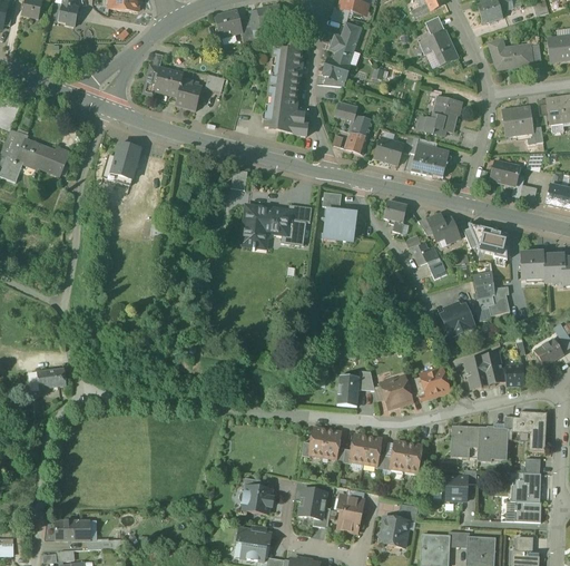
[(21,13),(31,16),(31,13),(39,16),(42,0),(25,0),(21,13)]
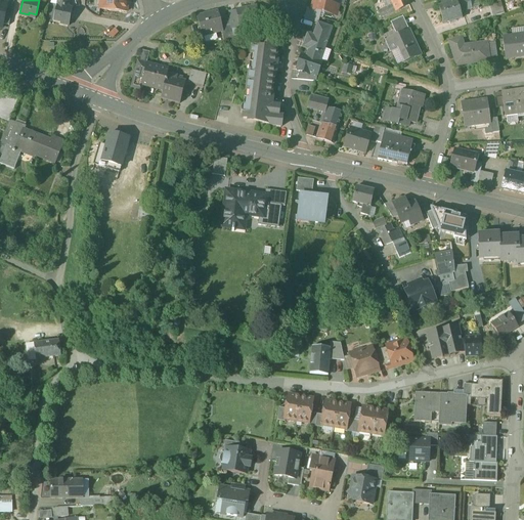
[(104,6),(127,8),(128,0),(105,0),(104,6)]
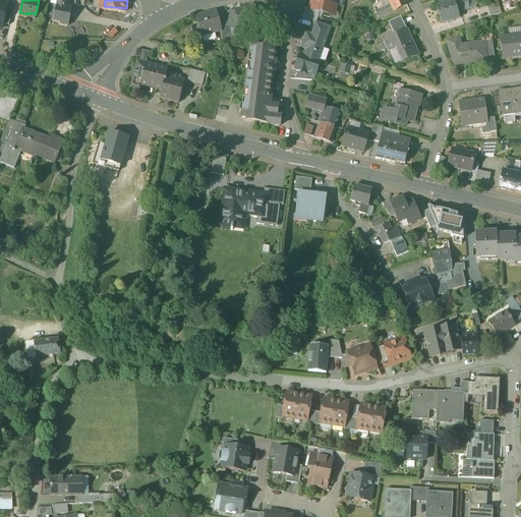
[(334,10),(336,2),(328,0),(311,0),(310,4),(311,6),(320,8),(332,11),(334,10)]
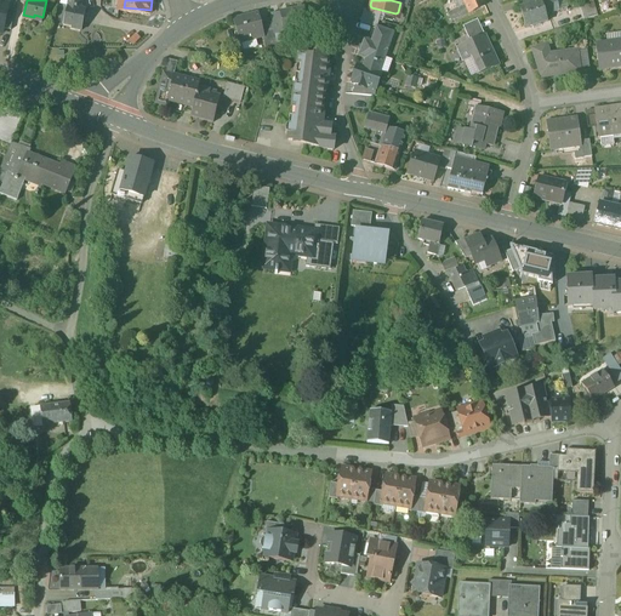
[(465,0),(465,1),(468,10),(485,1),(484,0),(465,0)]
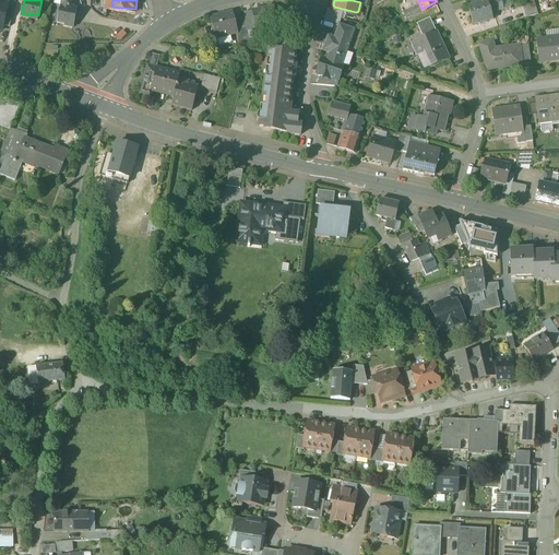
[(492,16),(490,10),(488,0),(480,0),(467,4),(474,23),(492,16)]
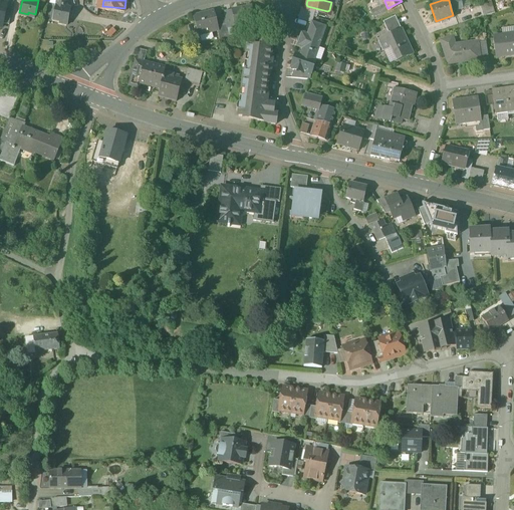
[(449,0),(451,9),(462,5),(460,0),(449,0)]
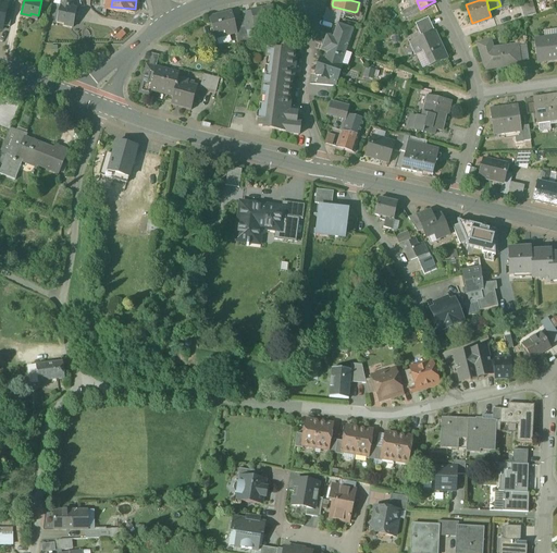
[(519,2),(523,15),(535,12),(532,0),(524,0),(519,2)]
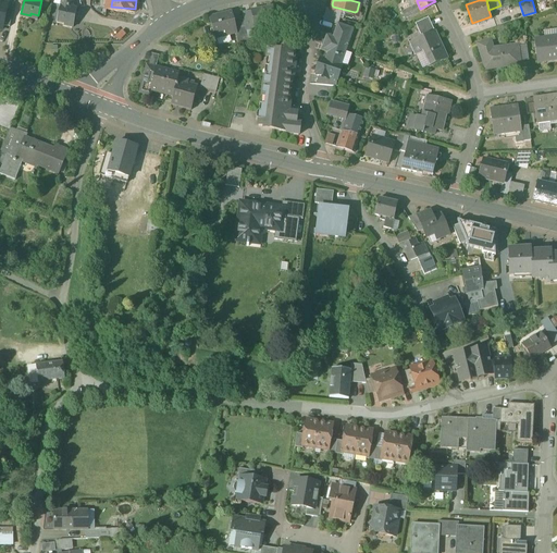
[(401,9),(405,15),(420,9),(417,1),(412,3),(401,9)]
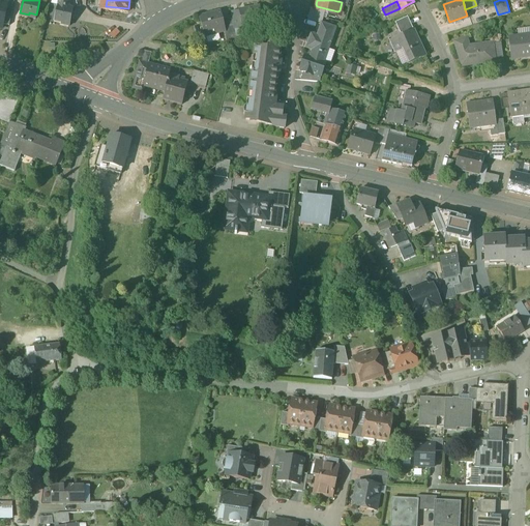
[(72,6),(67,5),(58,3),(57,2),(54,18),(61,20),(60,22),(69,23),(72,6)]
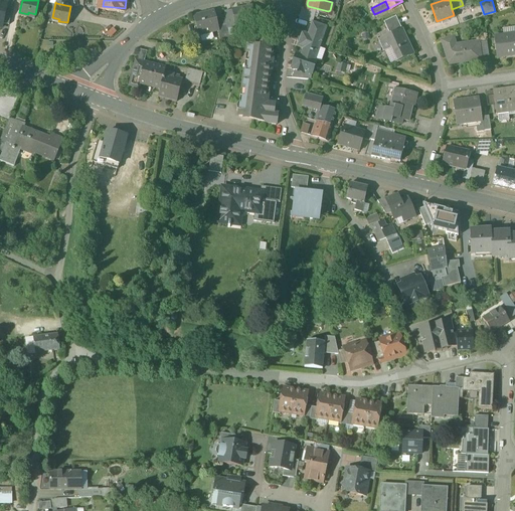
[(3,21),(9,22),(12,4),(7,3),(3,21)]
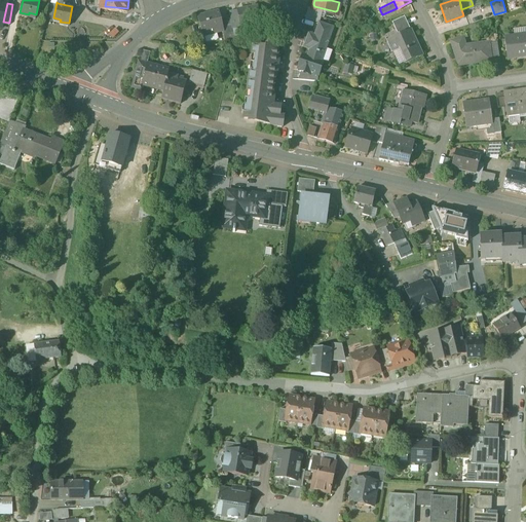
[(239,21),(240,25),(260,22),(257,3),(243,6),(243,7),(235,9),(237,21),(239,21)]
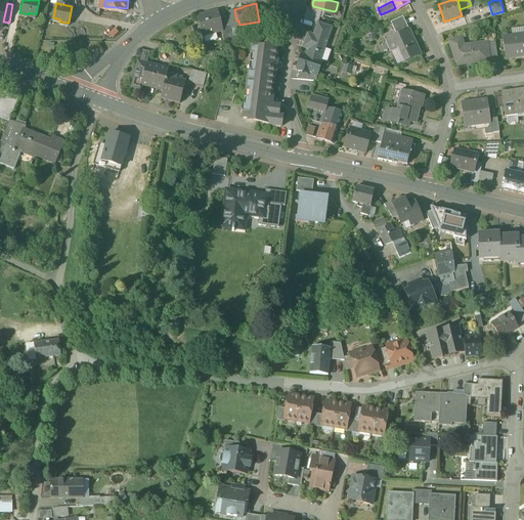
[(318,20),(321,8),(313,6),(307,5),(304,15),(309,17),(318,20)]
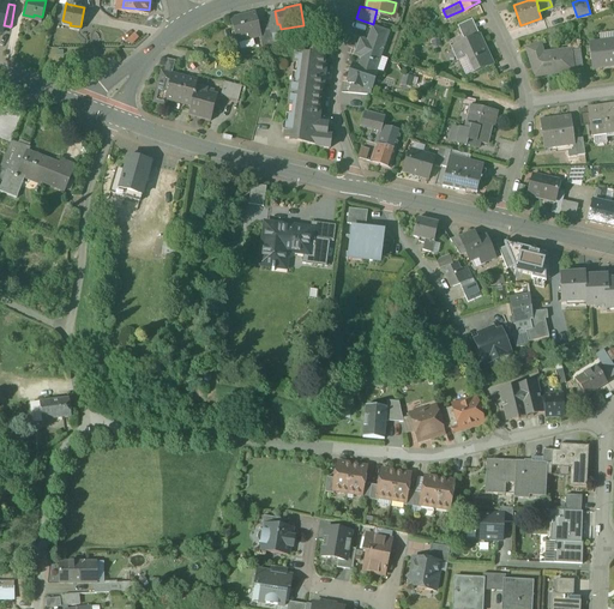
[(230,18),(236,38),(250,35),(250,36),(253,35),(259,32),(254,12),(230,18)]
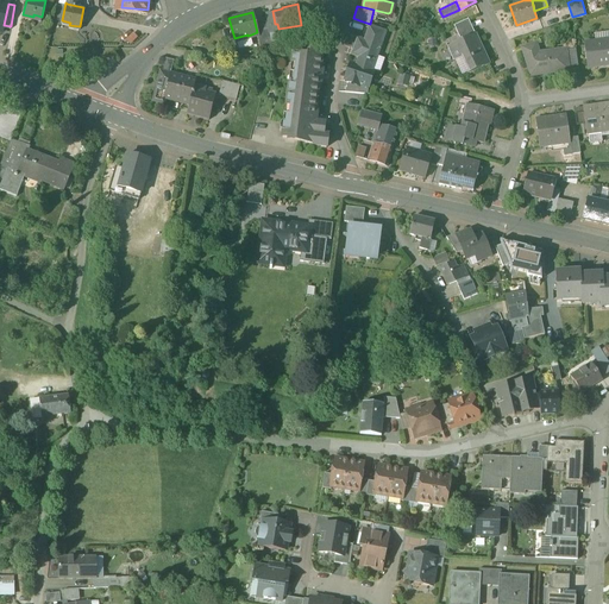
[(452,23),(459,37),(476,30),(469,16),(452,23)]
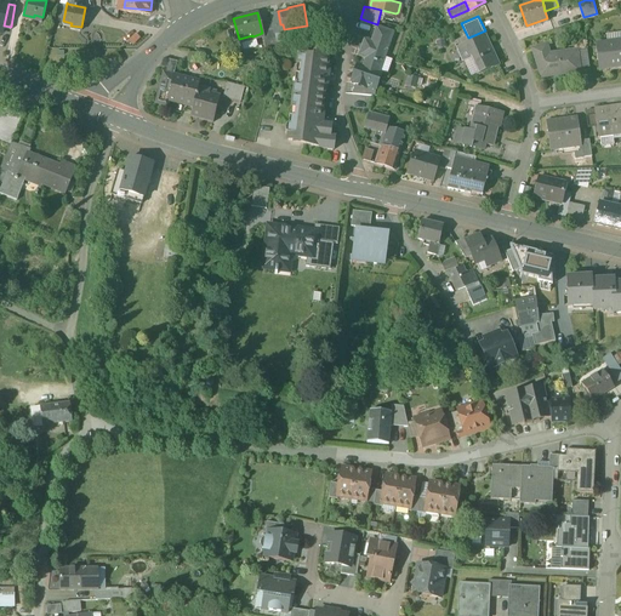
[(275,38),(273,26),(272,22),(262,24),(266,40),(275,38)]
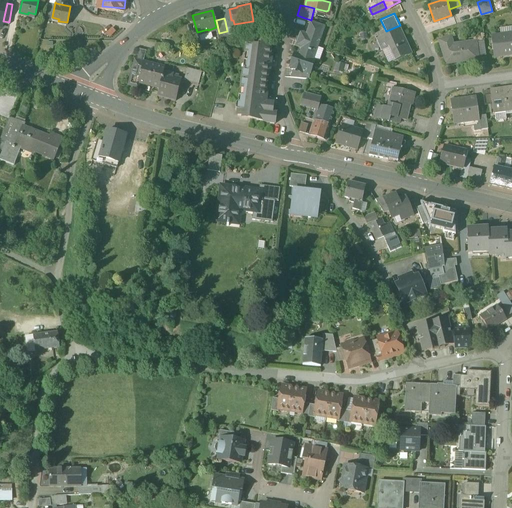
[(311,20),(306,32),(319,37),(323,25),(311,20)]
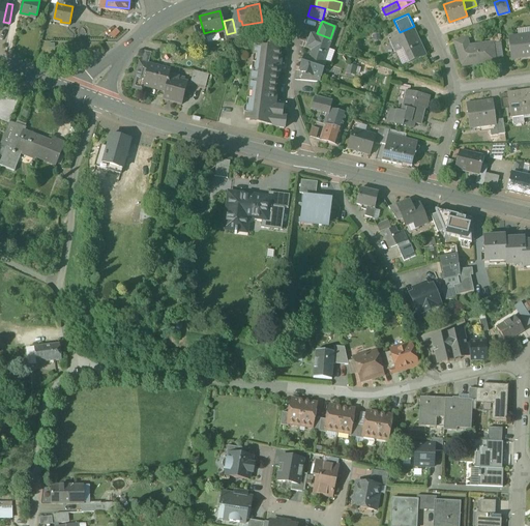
[(277,25),(280,31),(287,29),(286,23),(277,25)]
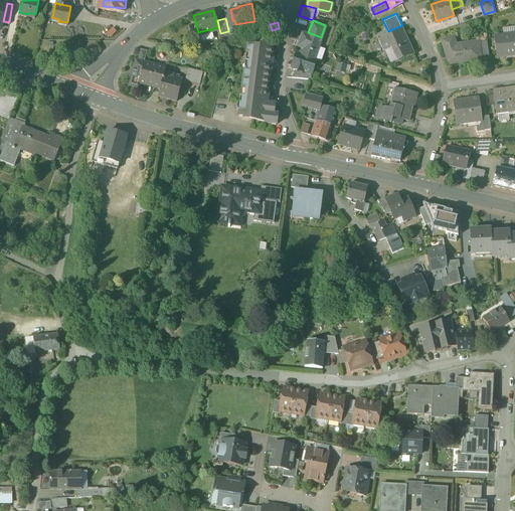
[(502,26),(503,33),(514,31),(514,27),(514,24),(502,26)]
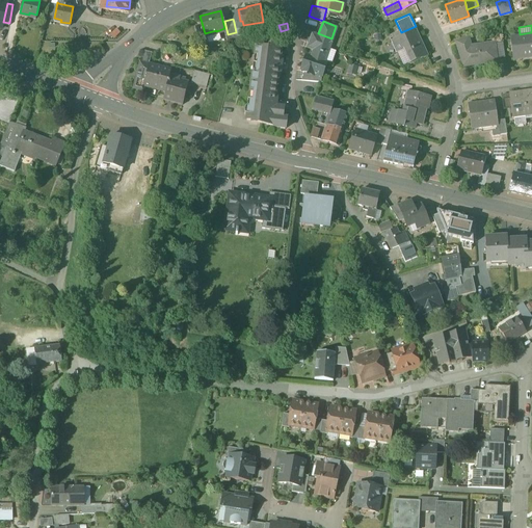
[(109,32),(113,36),(120,30),(116,26),(109,32)]
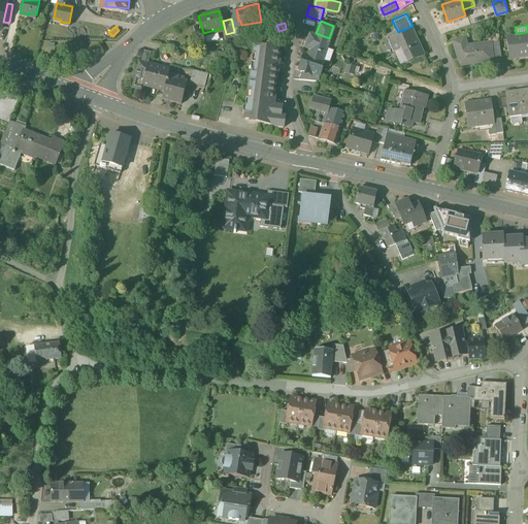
[(399,46),(406,61),(423,53),(417,38),(418,38),(413,26),(398,32),(388,37),(393,50),(399,46)]
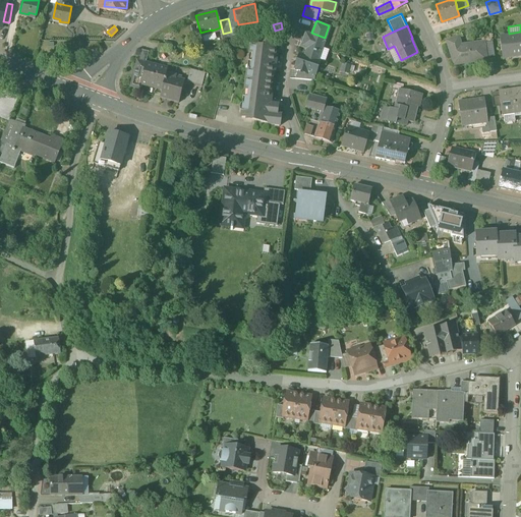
[(212,30),(200,33),(203,40),(216,36),(215,30),(212,31),(212,30)]
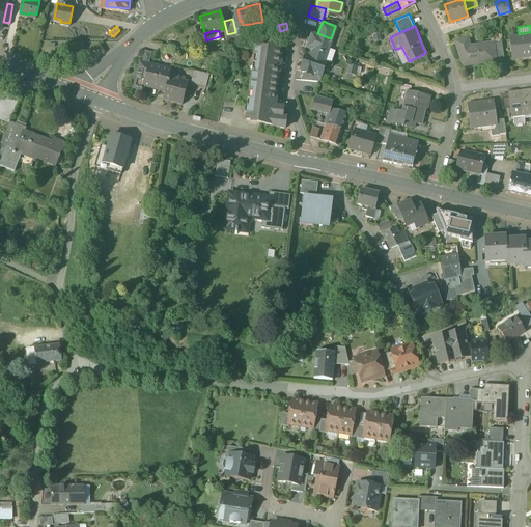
[(314,43),(310,55),(324,59),(325,58),(328,46),(331,38),(317,33),(312,31),(308,40),(314,43)]
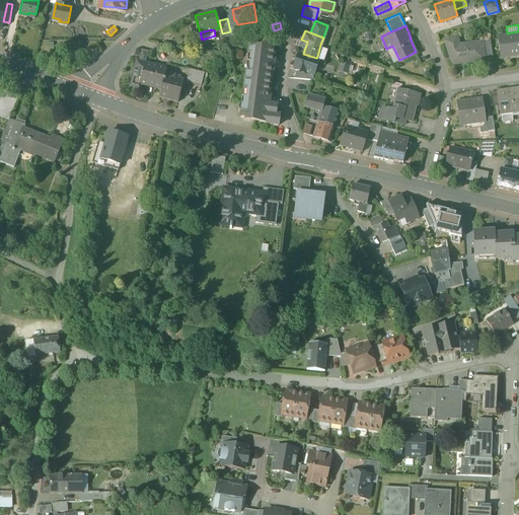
[(510,53),(510,55),(518,53),(518,31),(507,33),(498,34),(501,54),(510,53)]
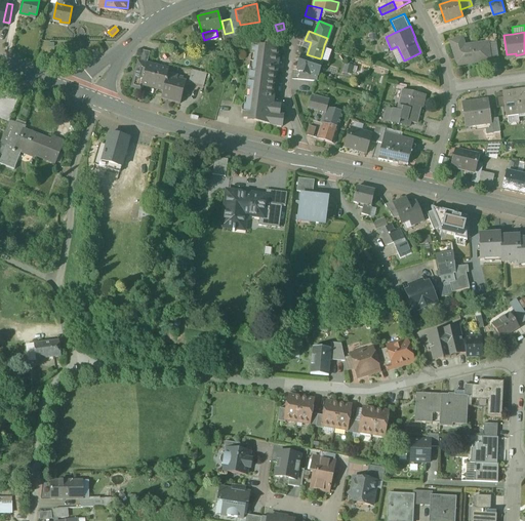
[(449,39),(457,63),(489,58),(489,57),(488,45),(487,40),(463,43),(461,35),(449,39)]
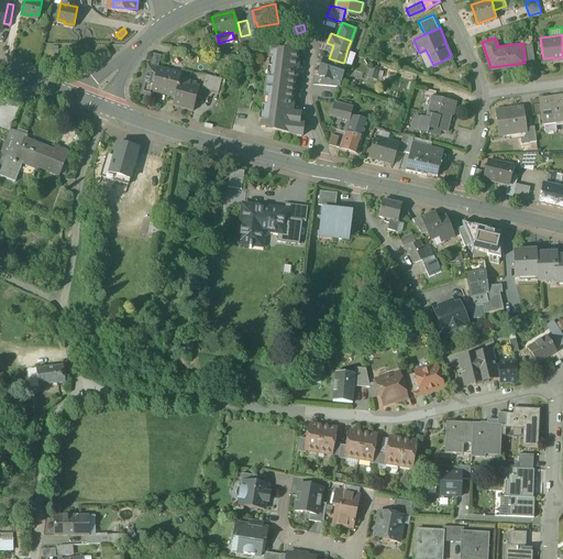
[(42,51),(50,52),(52,42),(43,42),(42,51)]
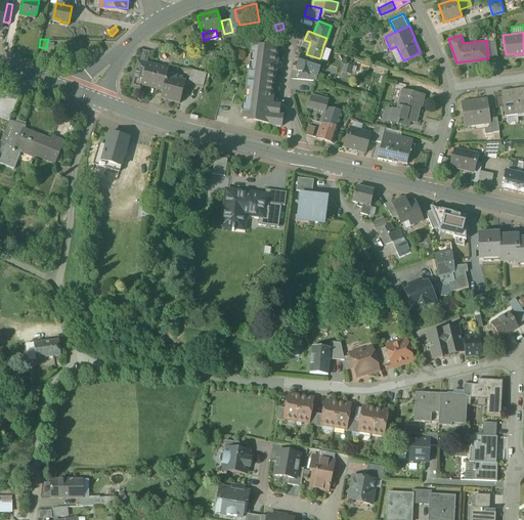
[(158,49),(172,50),(172,43),(159,41),(158,49)]
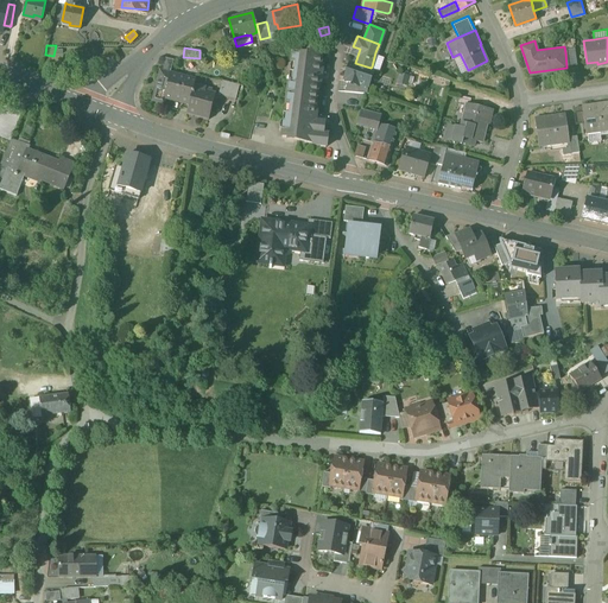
[(320,144),(325,144),(327,137),(324,137),(325,132),(323,131),(323,126),(321,126),(321,120),(315,119),(317,106),(315,105),(317,84),(320,84),(322,63),(320,63),(321,55),(318,55),(320,49),(308,48),(306,52),(292,51),(291,61),(295,61),(292,80),(289,80),(286,103),(290,103),(289,112),(286,112),(285,122),(284,121),(282,134),(297,135),(297,137),(304,138),(304,139),(311,140),(311,141),(321,143),(320,144)]
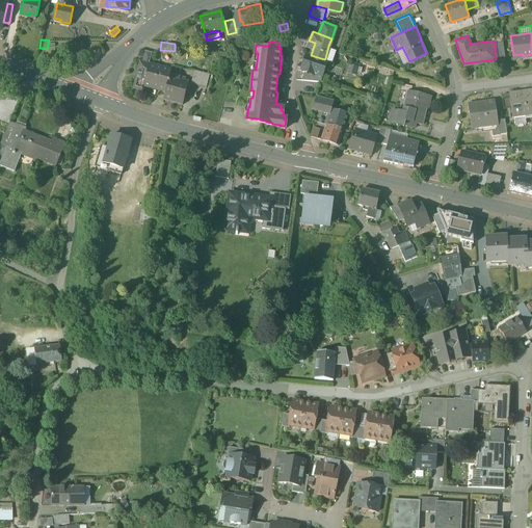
[(495,46),(496,58),(505,57),(503,45),(495,46)]
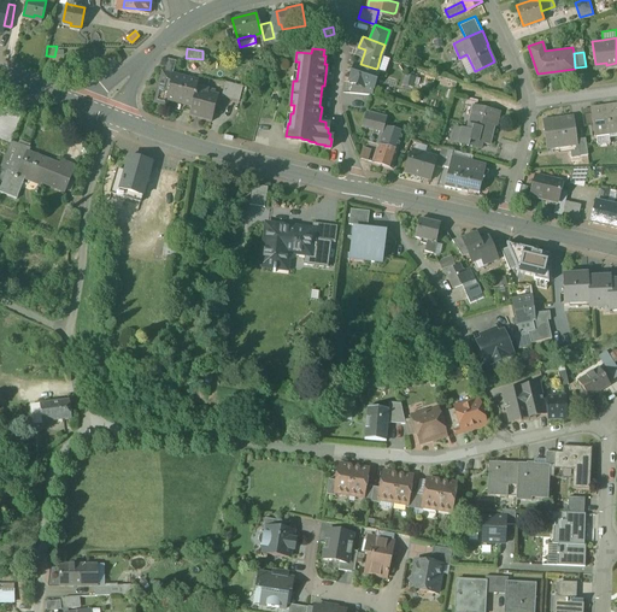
[(389,57),(381,53),(377,68),(386,70),(389,57)]
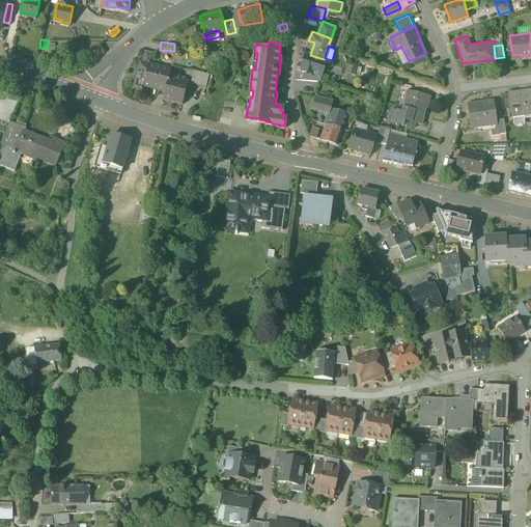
[(402,64),(409,61),(401,47),(395,50),(402,64)]
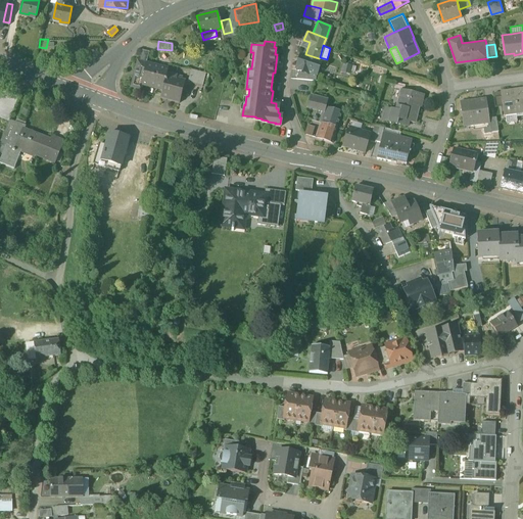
[(146,60),(149,49),(142,47),(139,59),(146,60)]
